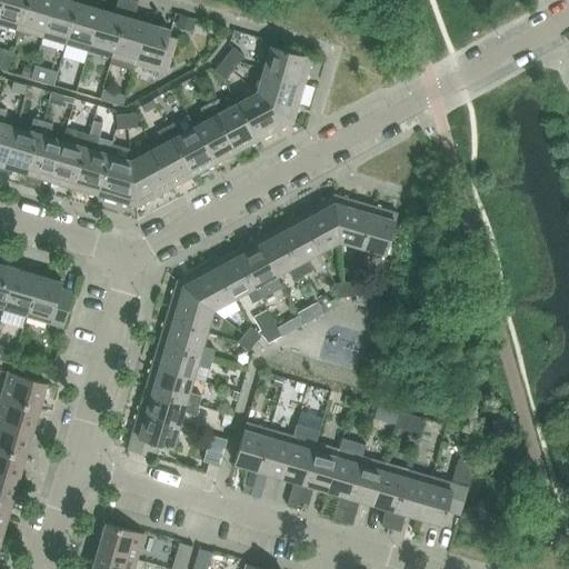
[(2,0),(0,10),(0,25),(19,31),(28,0),(2,0)]
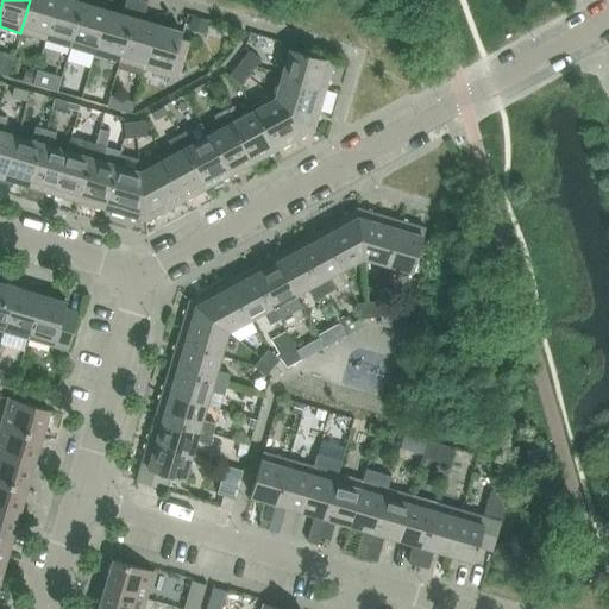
[(30,0),(20,33),(45,41),(56,0),(30,0)]
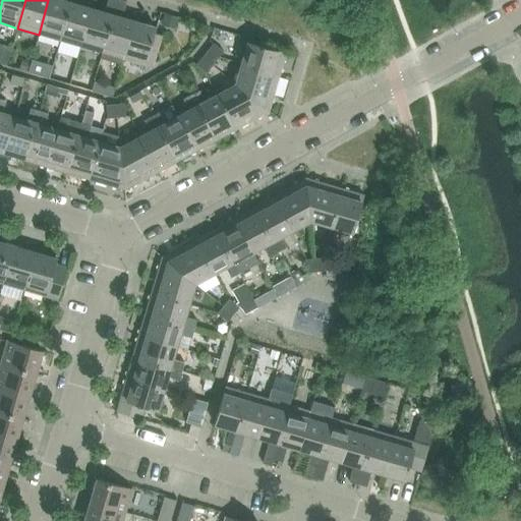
[(58,0),(48,0),(39,35),(59,41),(71,0),(61,0),(62,1),(58,0)]
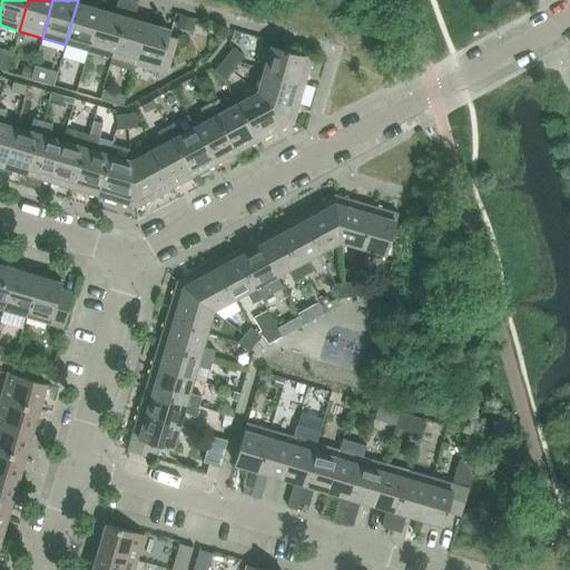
[(78,0),(65,45),(88,51),(100,10),(87,7),(88,0),(78,0)]
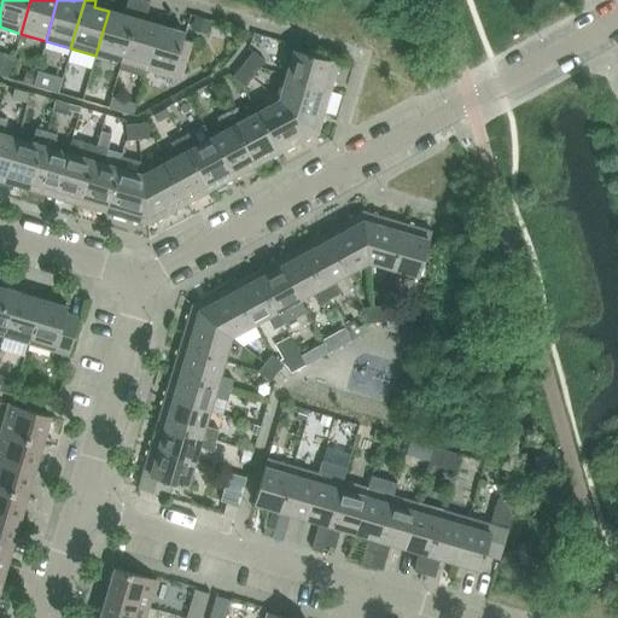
[(95,56),(121,63),(139,0),(127,0),(123,16),(109,11),(95,56)]
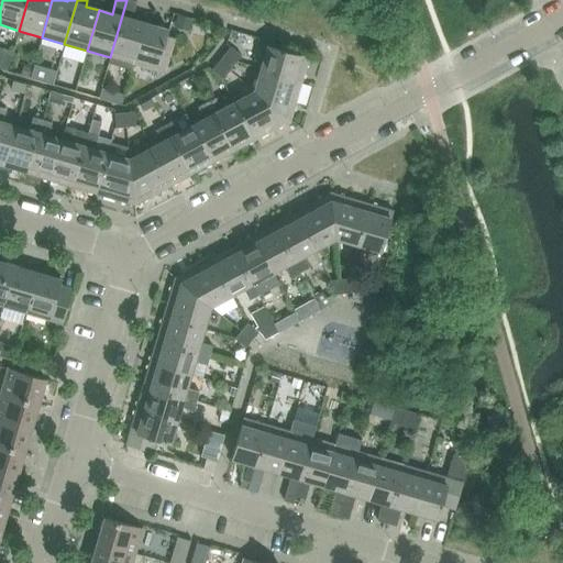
[(131,70),(133,64),(144,24),(131,20),(136,2),(130,0),(127,0),(110,57),(108,64),(131,70)]
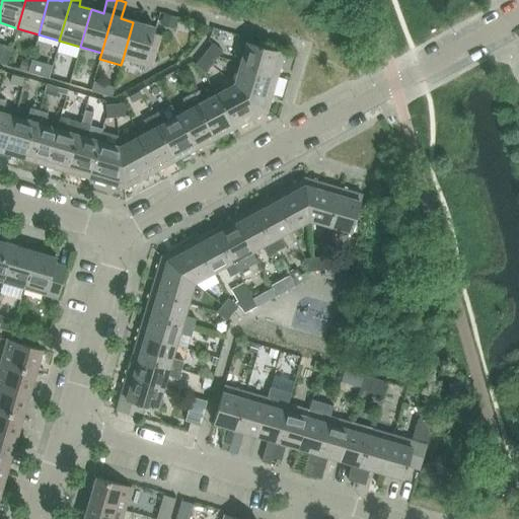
[(133,22),(123,59),(151,67),(160,35),(153,33),(155,28),(133,22)]
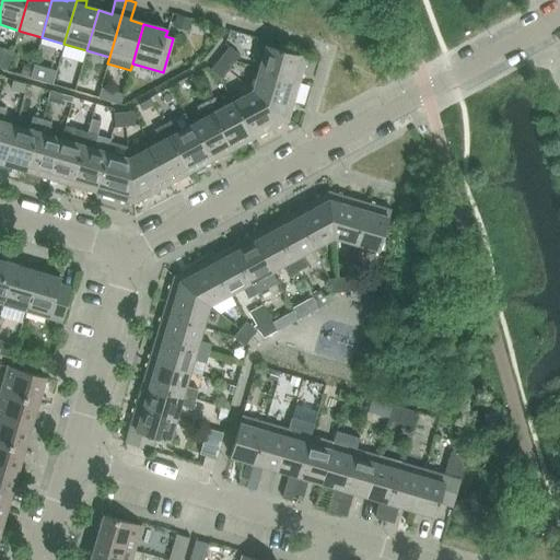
[(306,57),(267,46),(260,69),(300,81),(306,57)]
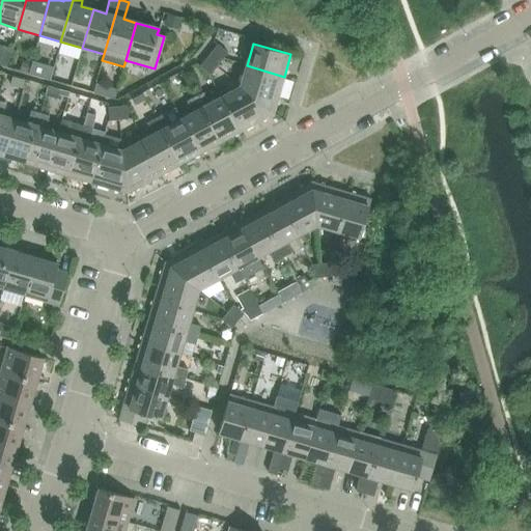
[(217,45),(212,52),(222,60),(227,53),(217,45)]
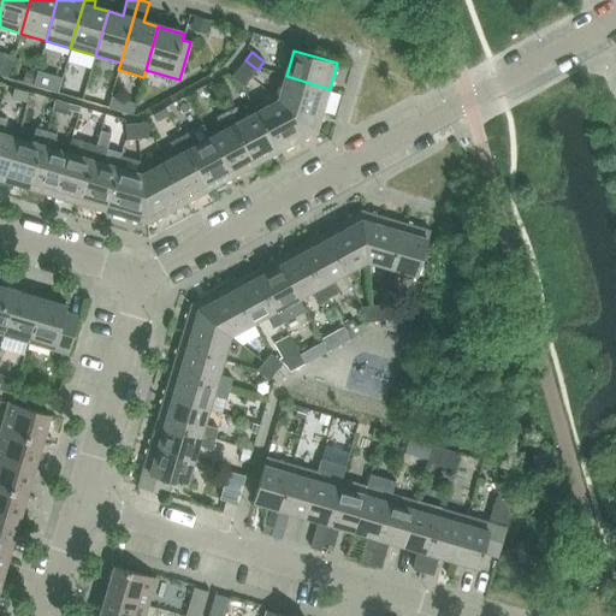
[(246,60),(238,69),(250,78),(258,70),(246,60)]
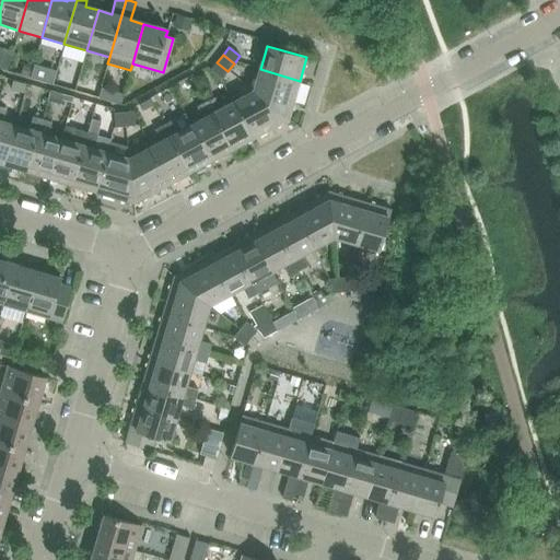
[(217,62),(210,70),(221,79),(228,71),(217,62)]
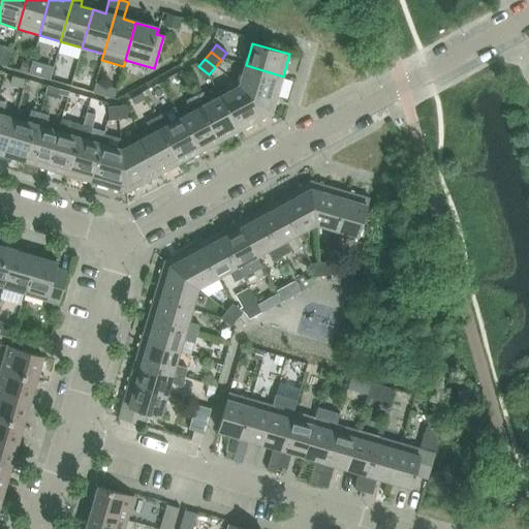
[(283,76),(246,65),(239,87),(272,114),(283,76)]
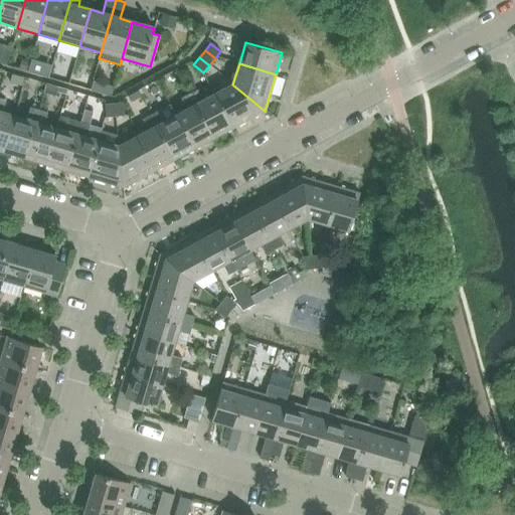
[(90,90),(93,79),(84,77),(81,88),(90,90)]
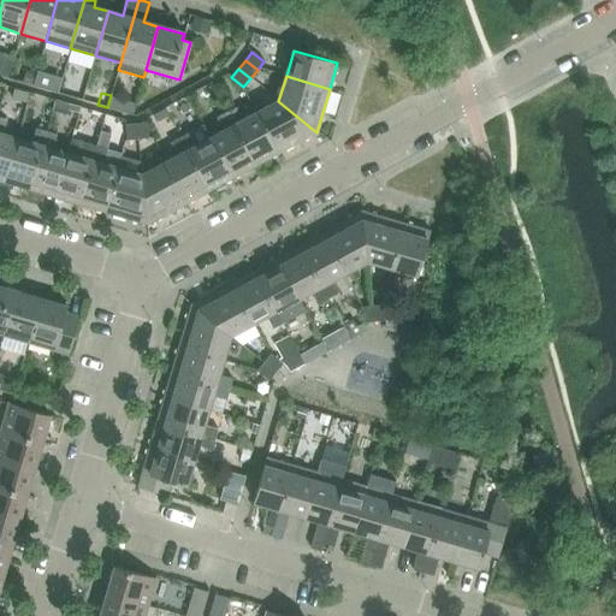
[(278,101),(255,113),(278,153),(317,132),(278,101)]
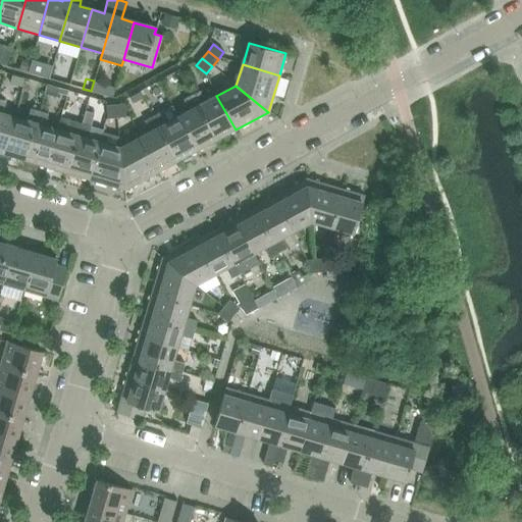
[(199,91),(192,96),(215,140),(216,141),(236,129),(216,96),(205,102),(199,91)]
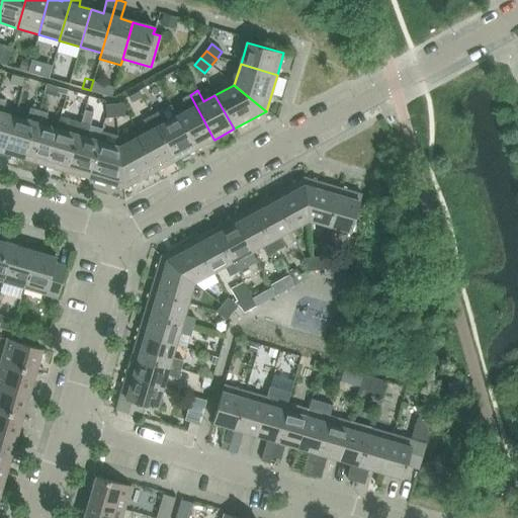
[(188,110),(177,116),(195,150),(213,139),(190,95),(182,99),(188,110)]
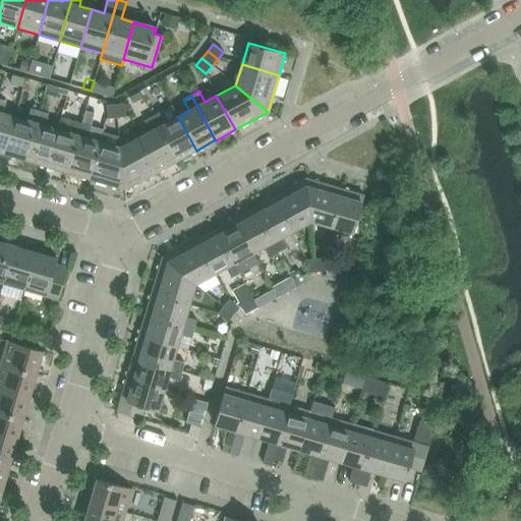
[(0,153),(3,155),(14,117),(2,114),(5,102),(0,100),(0,153)]
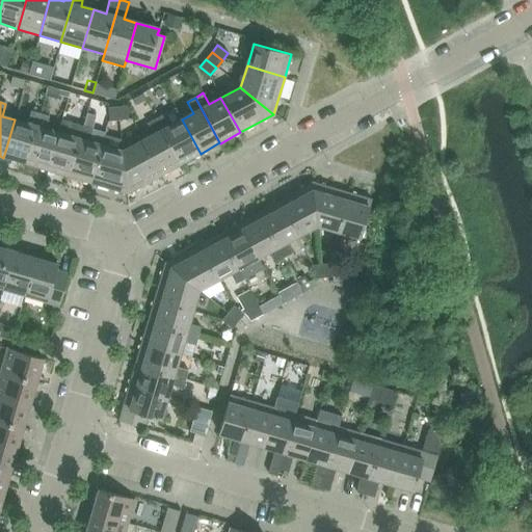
[(127,106),(117,107),(118,121),(129,120),(127,106)]
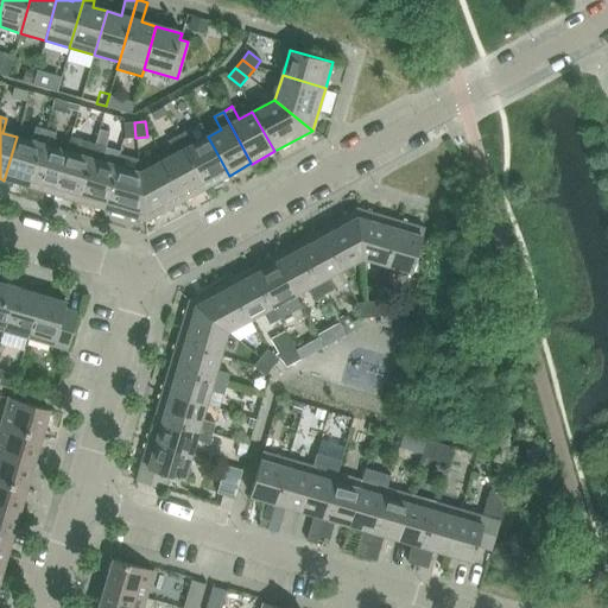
[(135,138),(134,122),(124,124),(125,139),(135,138)]
